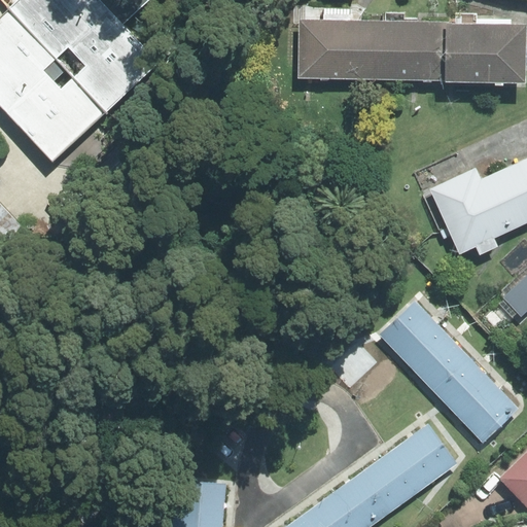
[(106,111),(159,62),(123,24),(100,0),(18,0),(9,8),(106,111)]
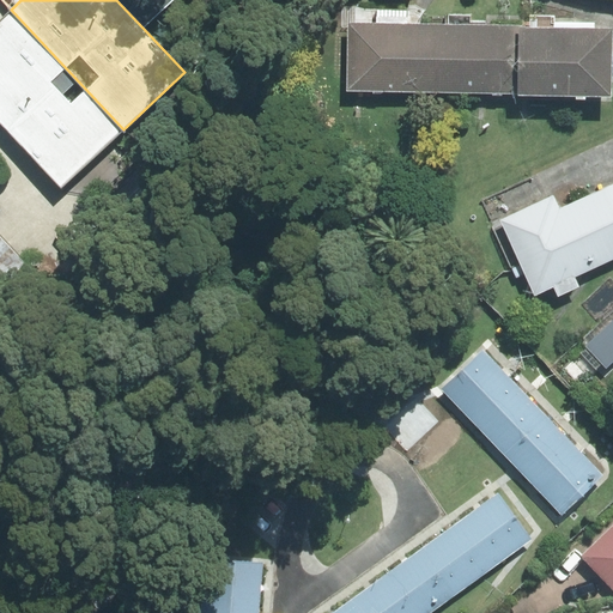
[(116,0),(143,28),(173,0),(116,0)]
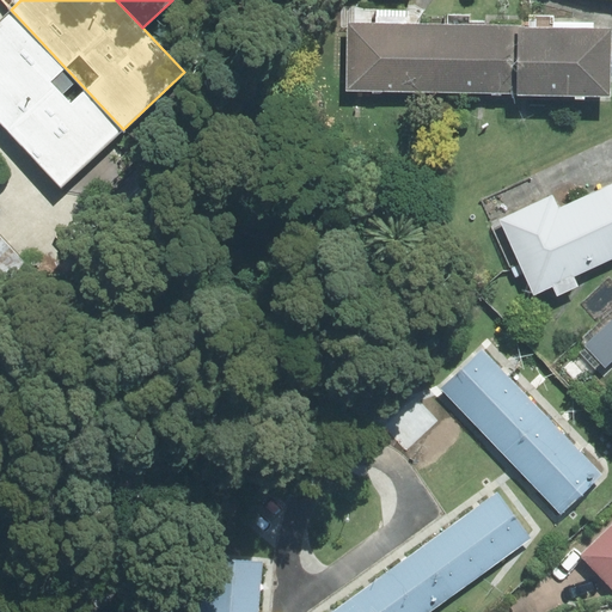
[(11,10),(0,19),(0,121),(61,187),(123,129),(11,10)]
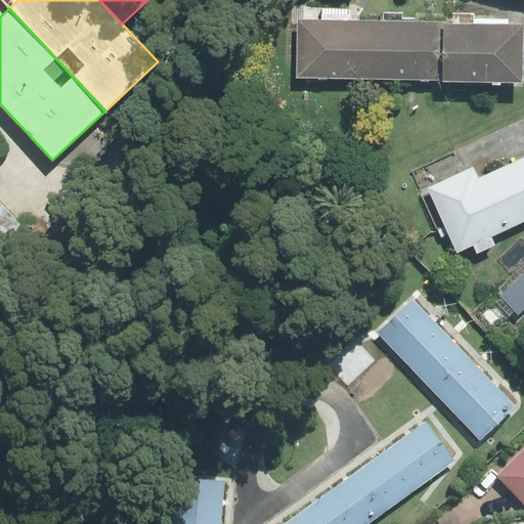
[(299,20),(298,77),(375,78),(376,20),(349,20),(349,9),(322,9),(321,20),(299,20)]
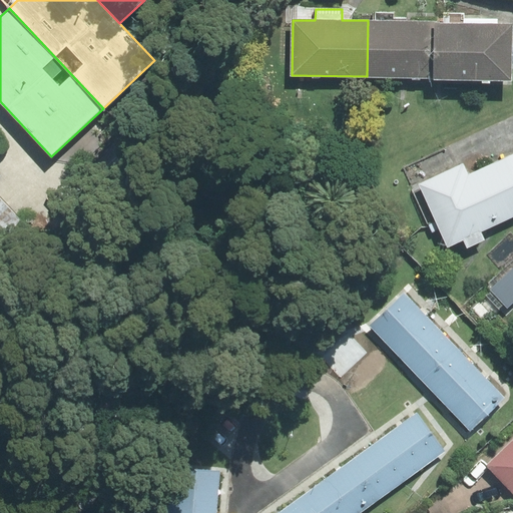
[(368,20),(367,76),(433,76),(433,24),(433,21),(394,21),(394,12),(376,12),(375,20),(368,20)]
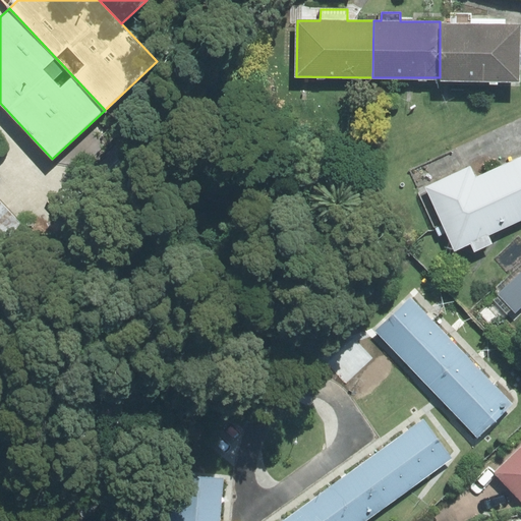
[(451,24),(440,24),(440,77),(440,80),(520,81),(520,24),(471,24),(471,13),(451,13),(451,24)]
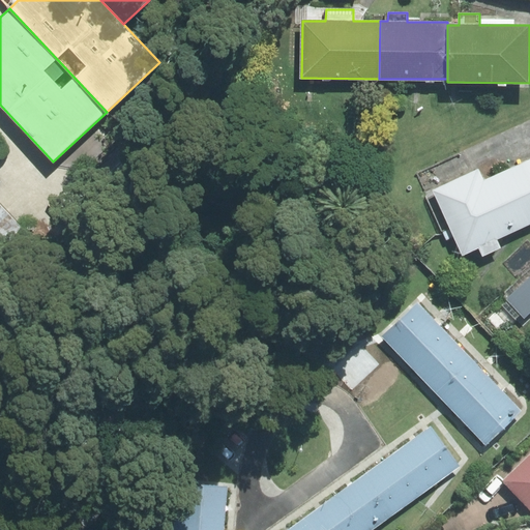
[(529,187),(529,160),(520,166),(529,187)]
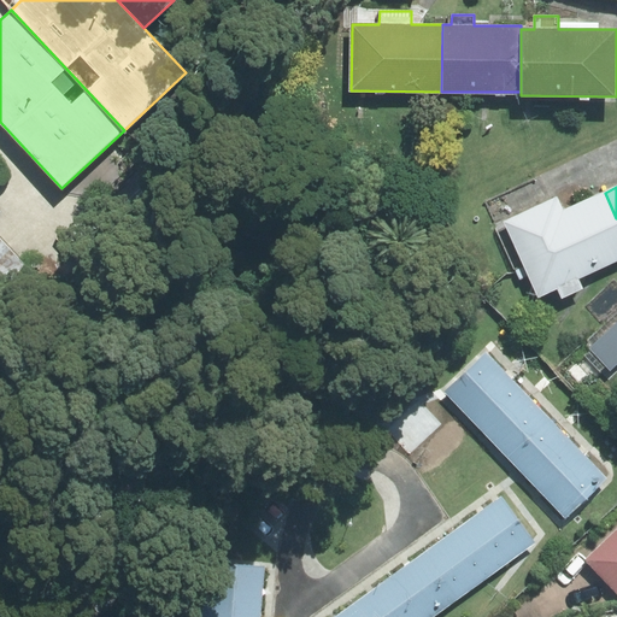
[(579,278),(616,260),(616,218),(605,193),(563,212),(556,198),(505,222),(540,297),(557,288),(562,298),(583,288),(579,278)]
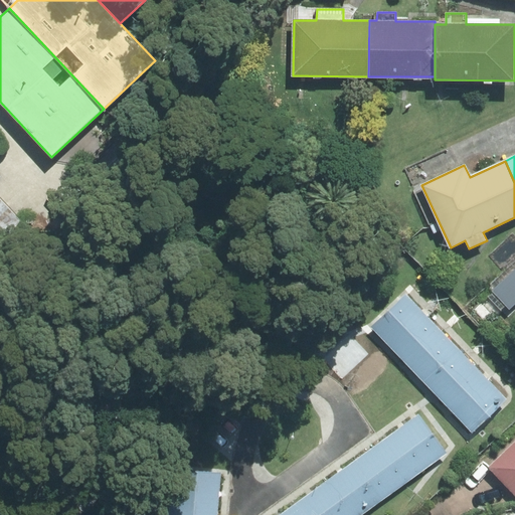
[(0,238),(19,220),(0,200),(0,238)]
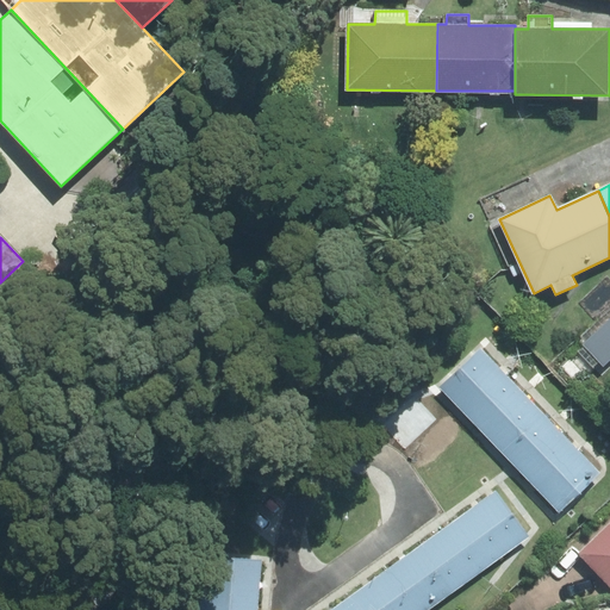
[(609,360),(609,318),(583,344),(604,366),(609,360)]
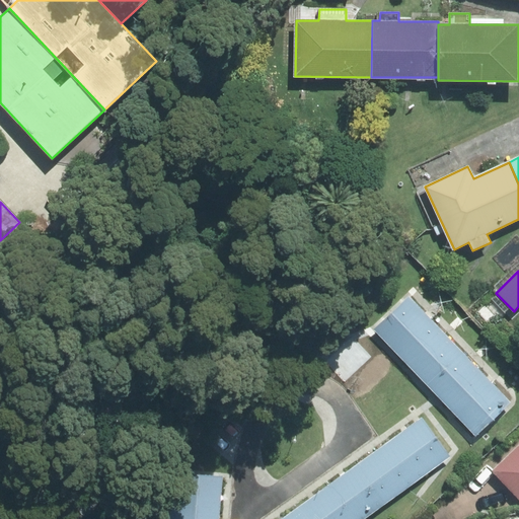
[(411,291),(375,325),(478,432),(514,398),(411,291)]
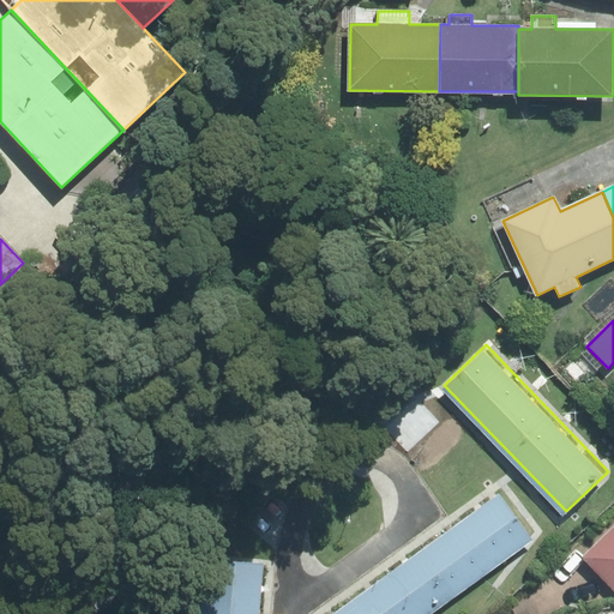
[(503,489),(331,613),(427,613),(536,535),(503,489)]
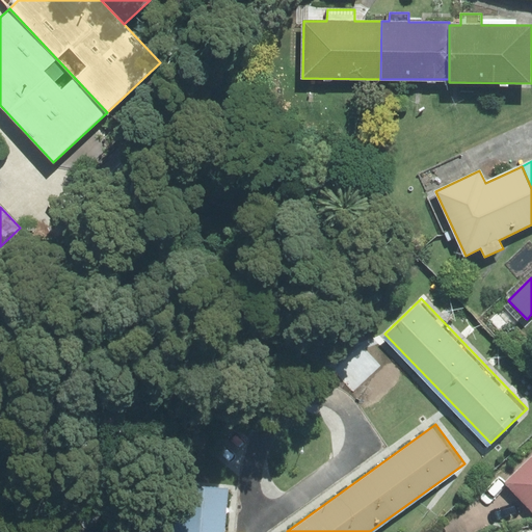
[(531,457),(504,484),(531,512),(531,457)]
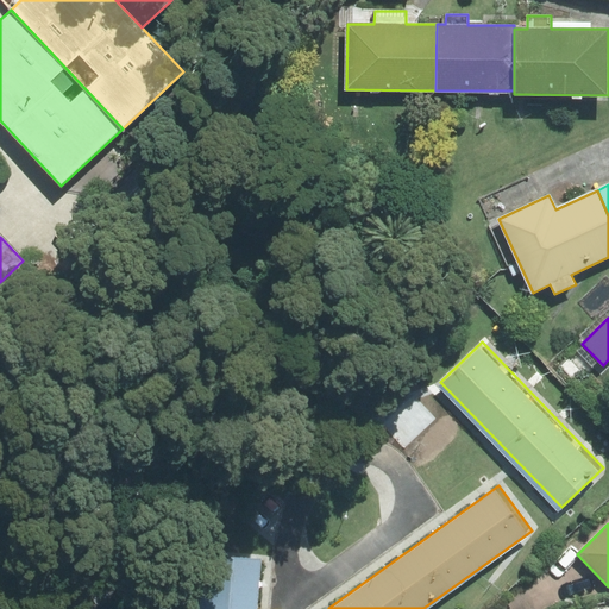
[(259,608),(263,554),(205,551),(200,608),(259,608)]
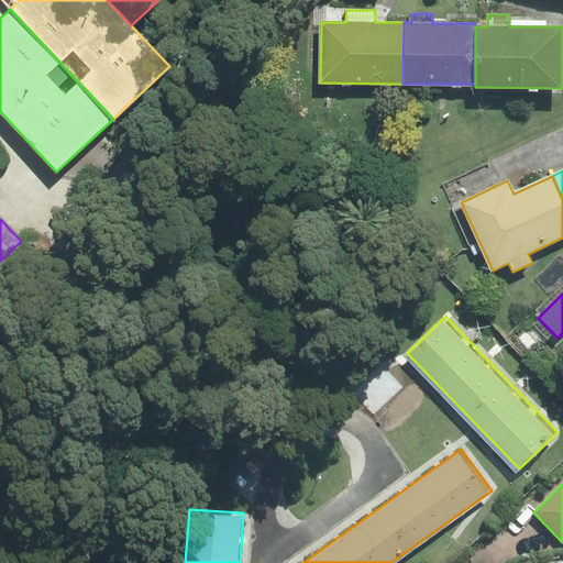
[(0,562),(9,562),(0,553),(0,562)]
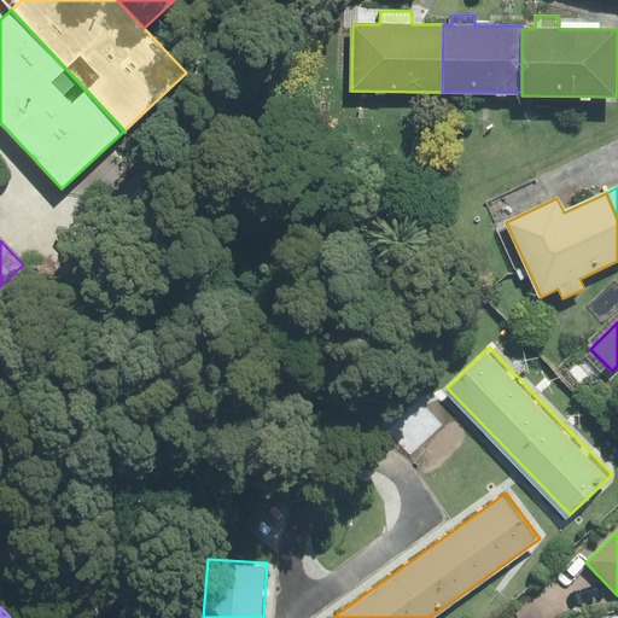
All buildings are outlined.
